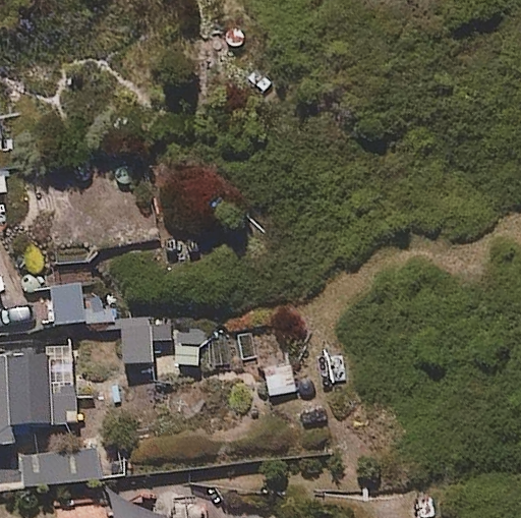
[(115,284),(53,285),(54,323),(116,322),(115,284)]
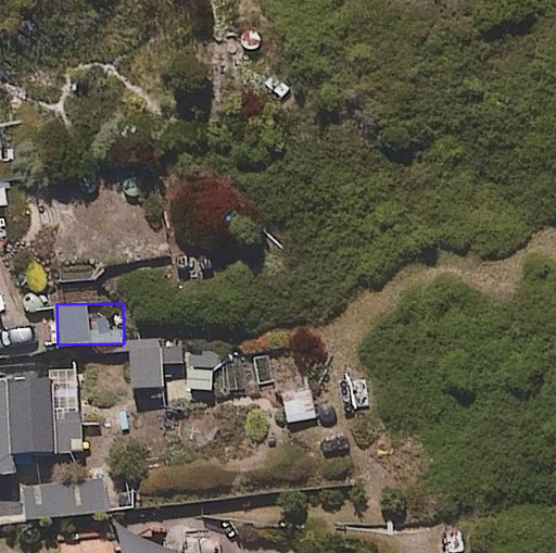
[(184,332),(130,337),(135,388),(163,386),(161,361),(186,359),(184,332)]
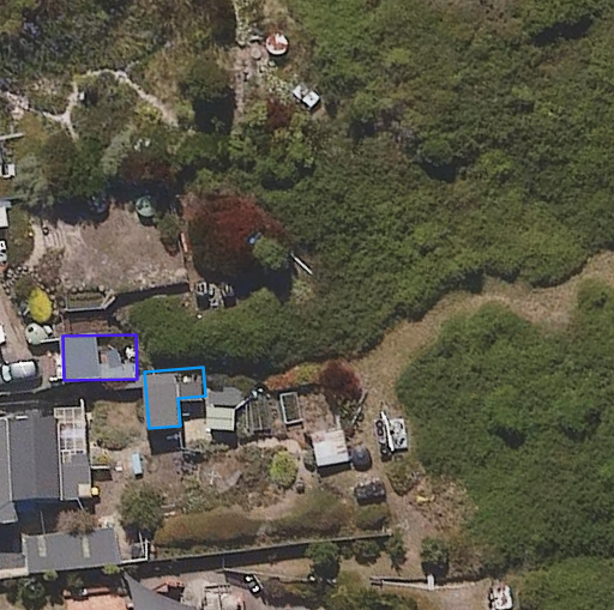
[(191,454),(220,453),(218,430),(234,429),(233,406),(187,410),(191,454)]
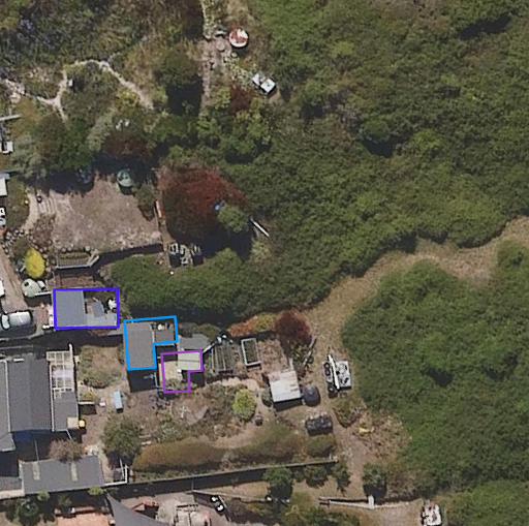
[(0,365),(0,456),(16,456),(14,434),(79,431),(75,362),(0,365)]
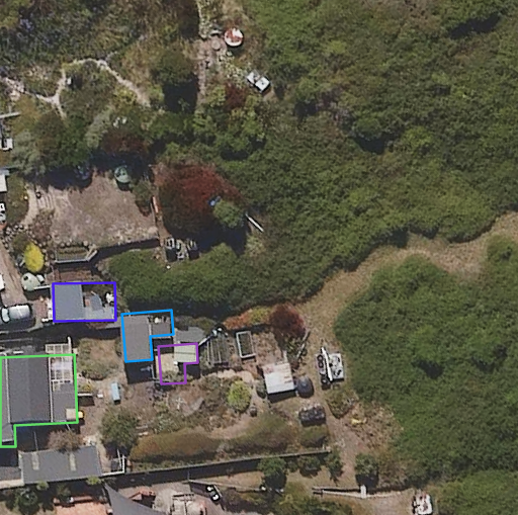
[(296,363),(260,368),(264,397),(300,391),(296,363)]
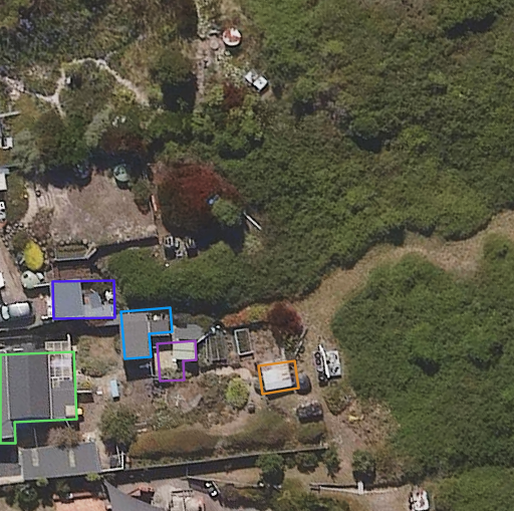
[(96,436),(21,440),(23,480),(98,476),(96,436)]
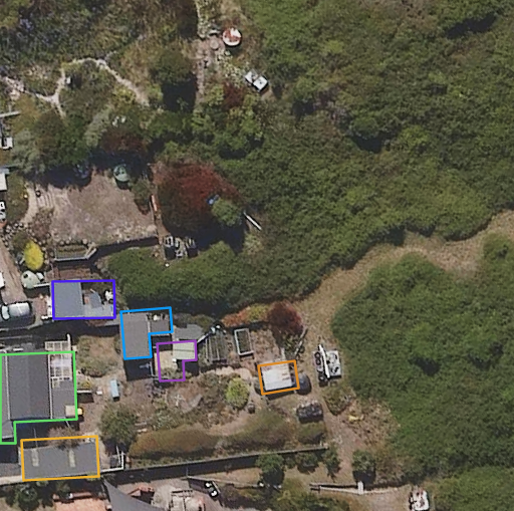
[(204,510),(201,475),(106,484),(107,496),(58,502),(58,510),(204,510)]
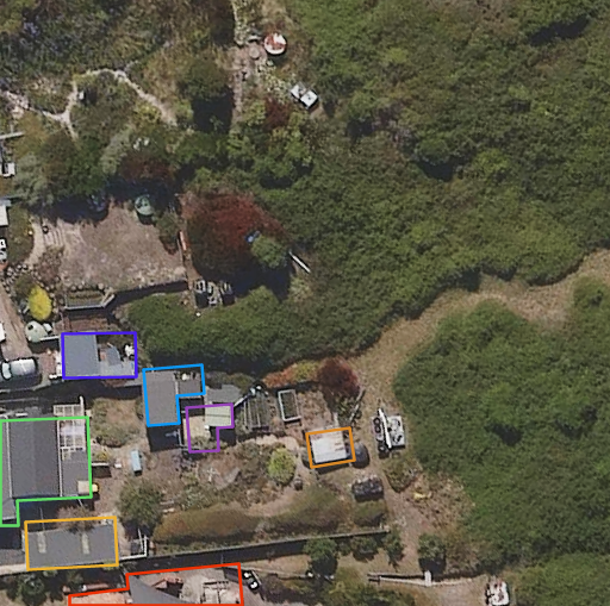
All buildings are outlined.
